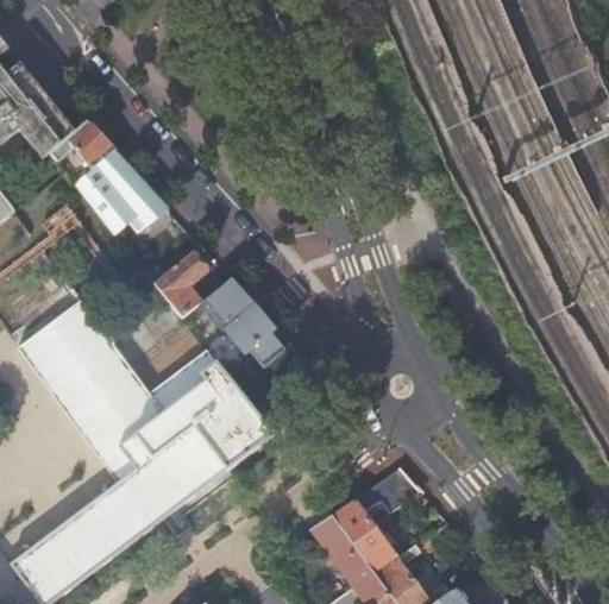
[(50,155),(77,131),(76,130),(0,33),(0,148),(27,126),(50,155)]
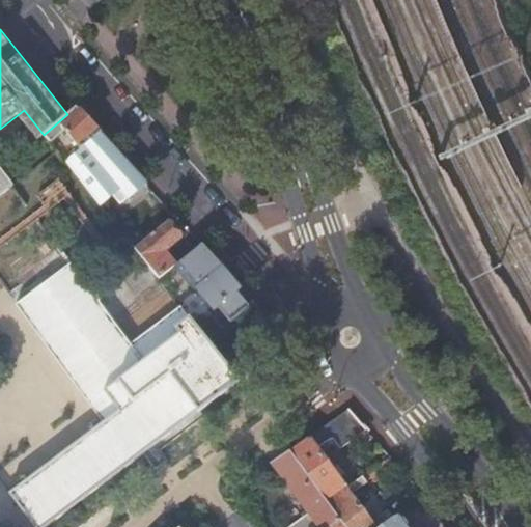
[(77,104),(66,113),(67,114),(44,135),(55,149),(64,161),(74,151),(100,130),(87,116),(77,104)]
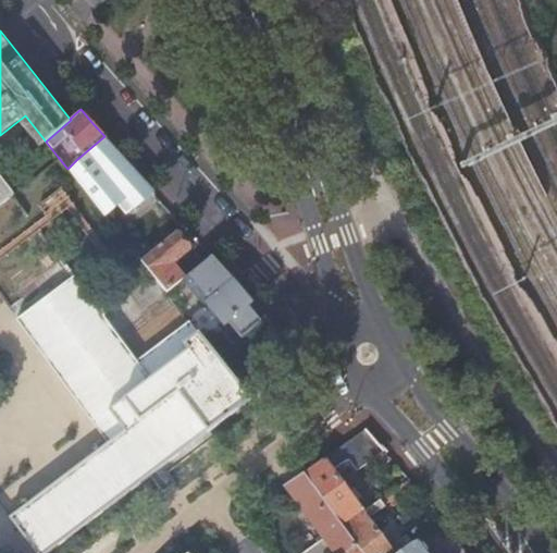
[(104,136),(77,159),(91,175),(119,152),(104,136)]
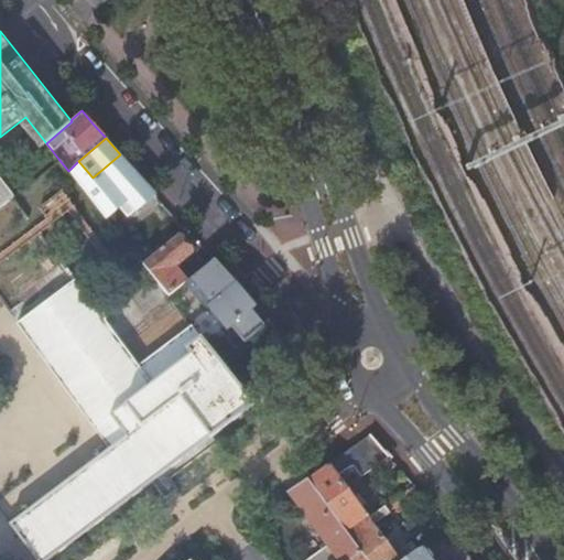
[(140,175),(126,159),(100,180),(108,191),(99,198),(107,208),(117,200),(128,214),(154,192),(140,175)]
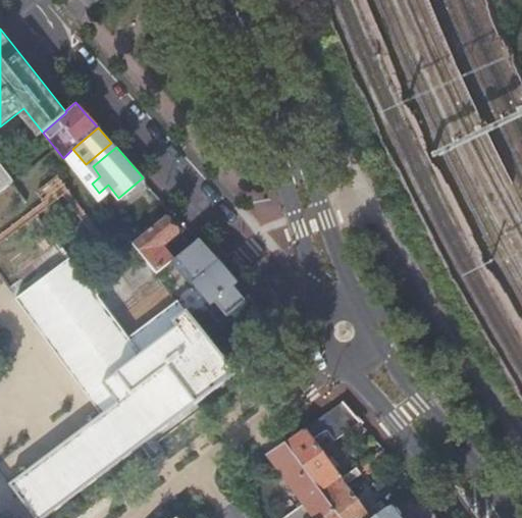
[(0,167),(0,189),(10,182),(0,167)]
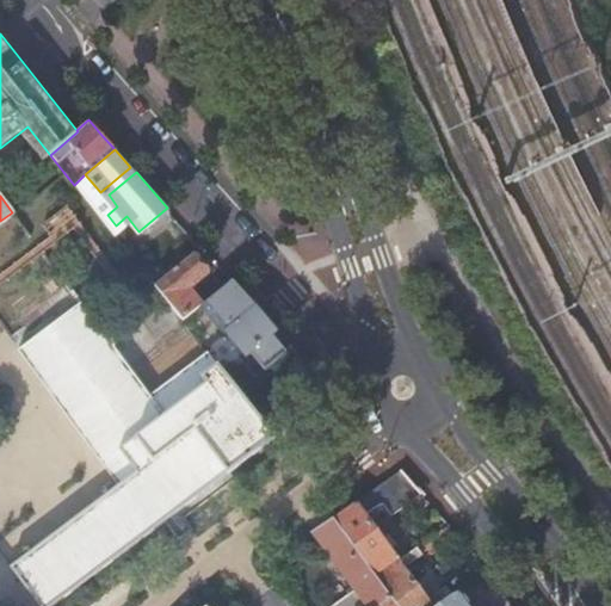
[(191,253),(153,284),(167,302),(168,301),(183,320),(202,304),(192,292),(189,288),(208,272),(191,253)]
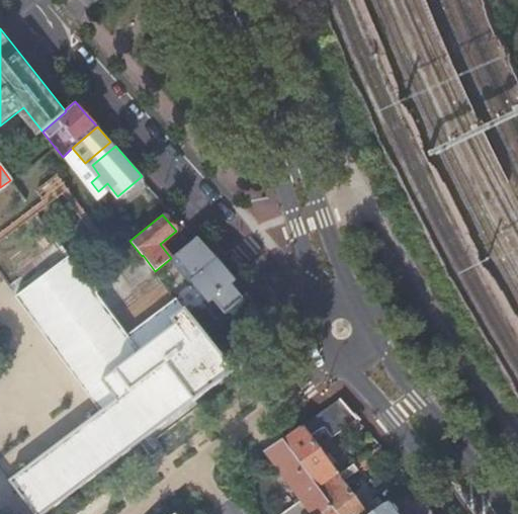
[(95,291),(96,290),(69,255),(15,295),(100,410),(9,479),(35,513),(38,513),(165,420),(179,409),(233,369),(217,349),(177,298),(130,335),(95,291)]
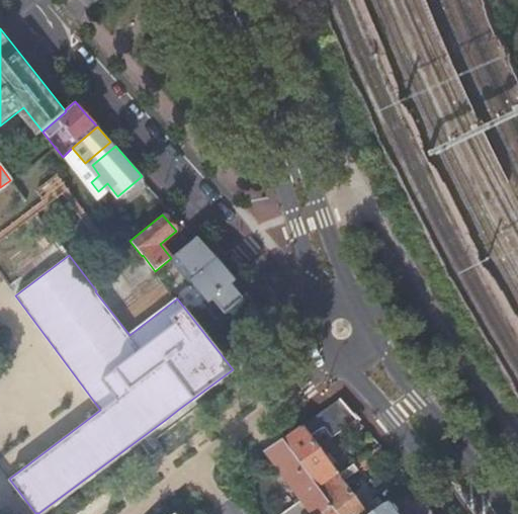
[(226,268),(218,259),(191,280),(208,302),(213,297),(225,312),(242,296),(235,287),(231,283),(236,279),(226,268)]
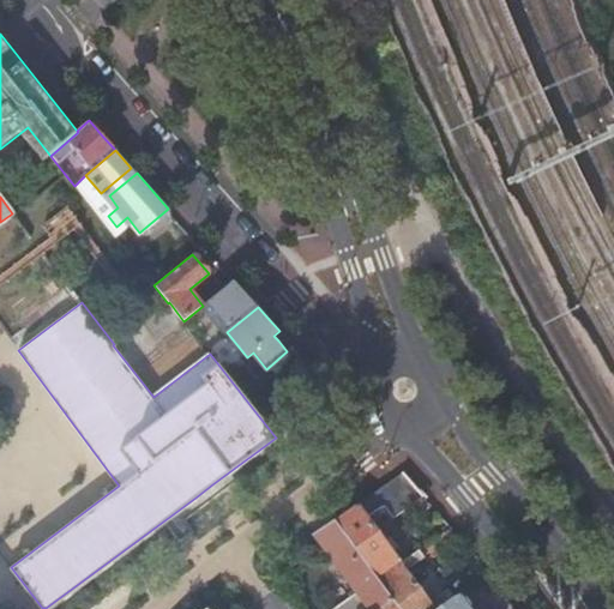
[(284,336),(280,331),(274,336),(278,341),(284,336)]
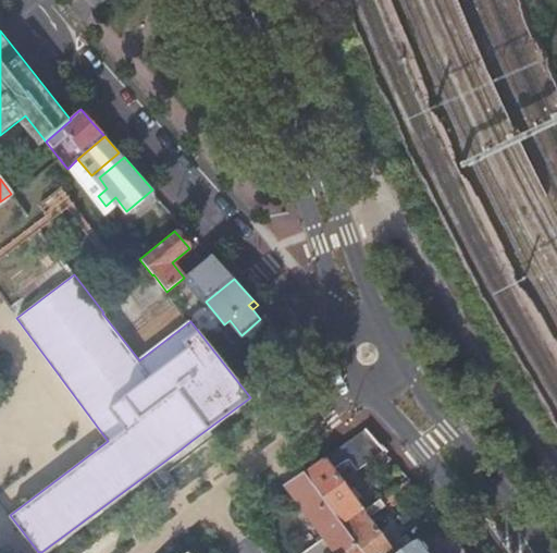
[(383,446),(366,427),(341,443),(348,454),(357,466),(383,446)]
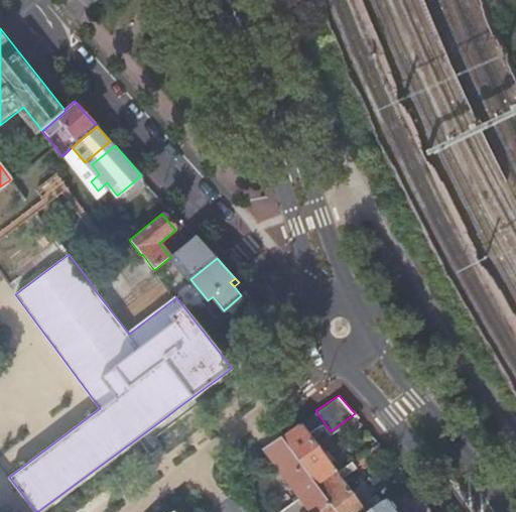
[(180,410),(178,407),(164,418),(166,420),(173,415),(180,410)]
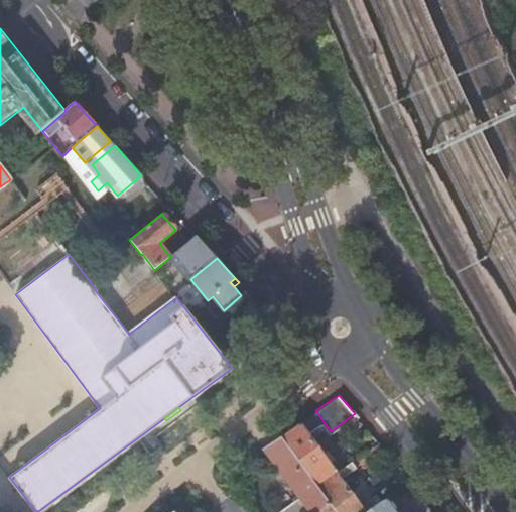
[(323,420),(315,410),(281,435),(316,483),(336,471),(321,452),(307,431),(323,420)]
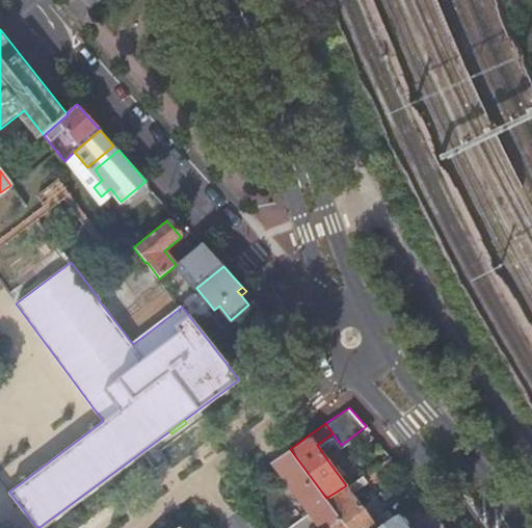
[(326,498),(290,449),(272,462),(308,510),(284,527),(325,527),(341,518),(326,498)]
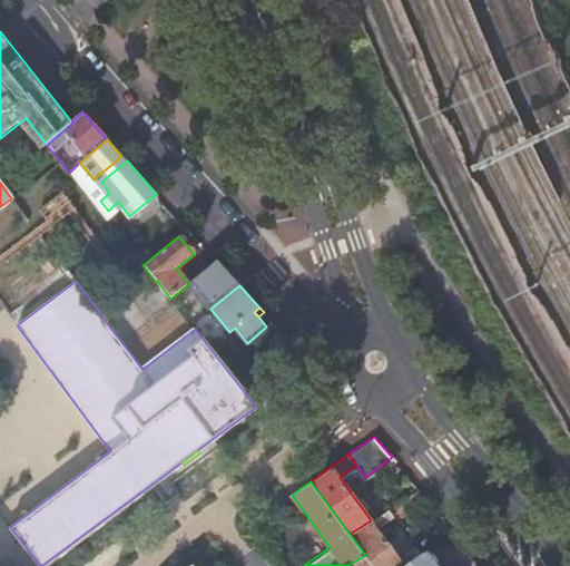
[(371,520),(350,534),(365,555),(373,565),(403,565),(421,554),(416,546),(397,558),(386,543),(375,527),(424,495),(419,488),(371,520)]
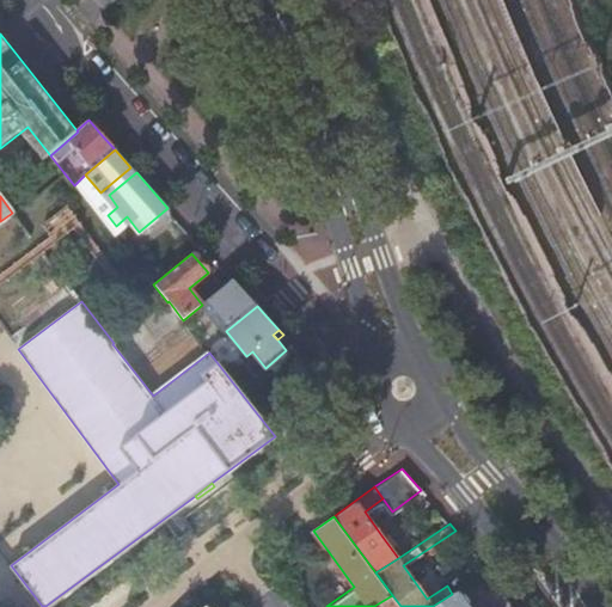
[(472,606),(459,589),(452,594),(433,606),(472,606)]
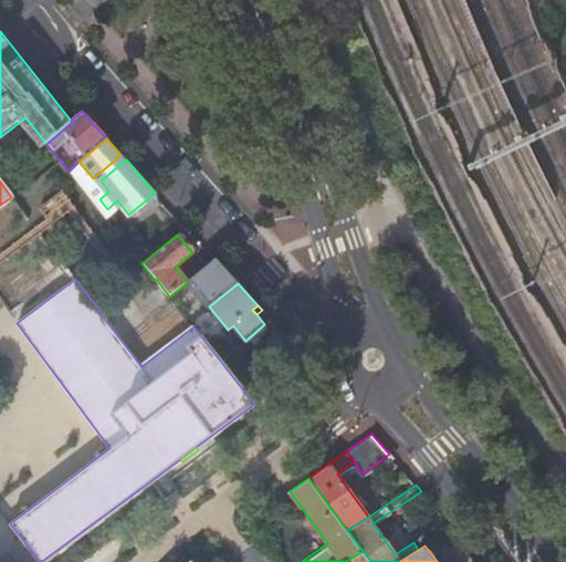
[(346,561),(370,561),(363,551),(346,561)]
